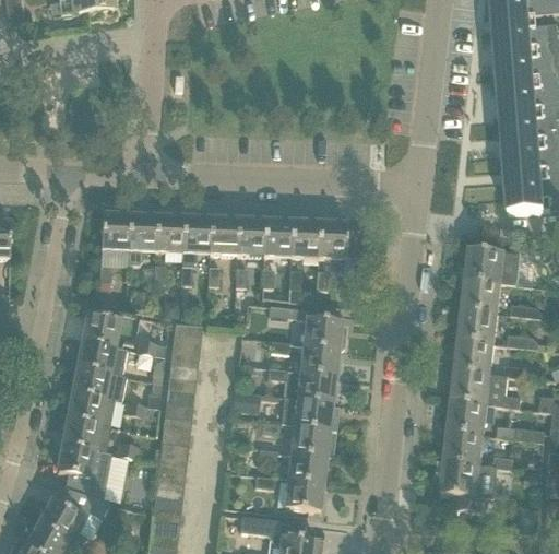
[(4,0),(8,21),(23,19),(20,0),(4,0)]
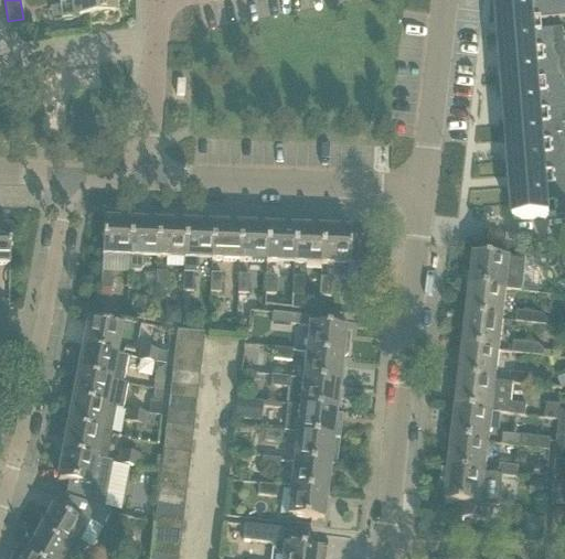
[(60,0),(61,14),(114,8),(113,0),(60,0)]
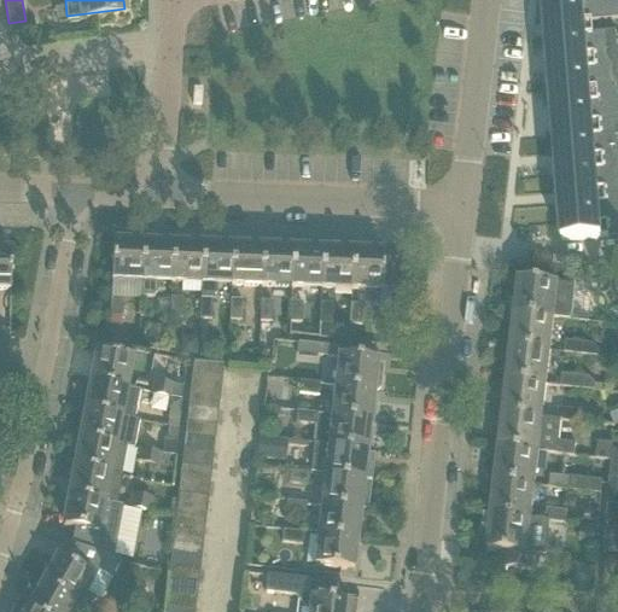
[(543,0),(546,33),(593,29),(592,16),(617,13),(617,0),(543,0)]
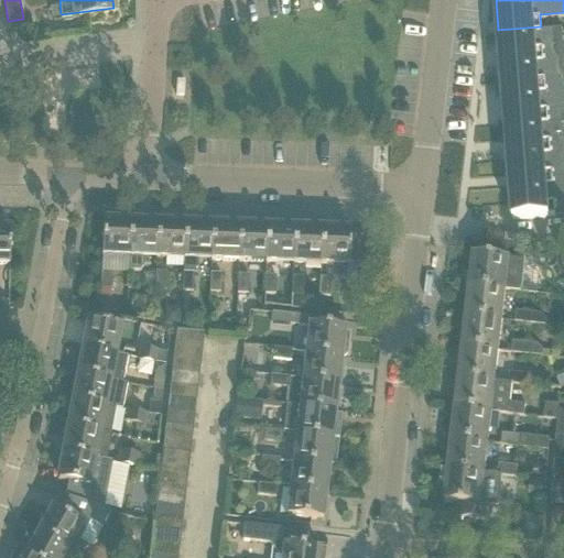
[(541,26),(498,30),(500,61),(563,55),(563,54),(562,24),(541,26)]
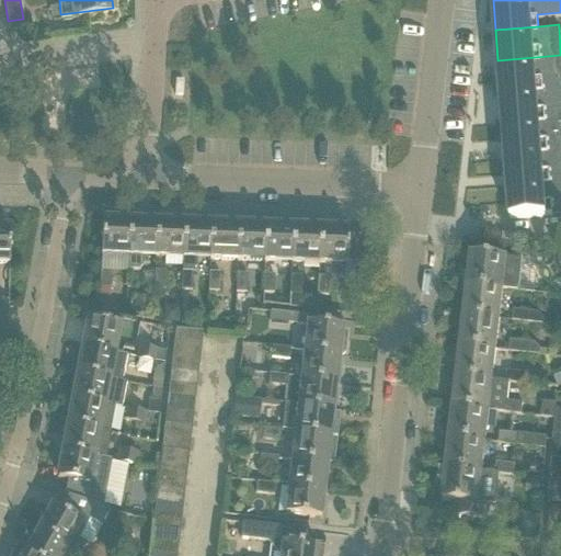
[(560,55),(497,60),(500,91),(560,86),(560,55)]
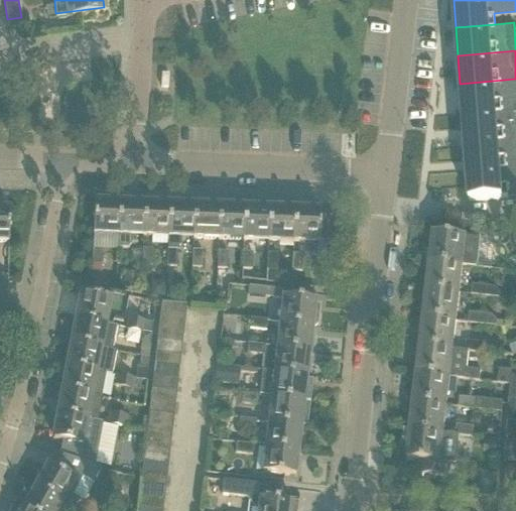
[(515,79),(460,84),(462,112),(515,107),(515,79)]
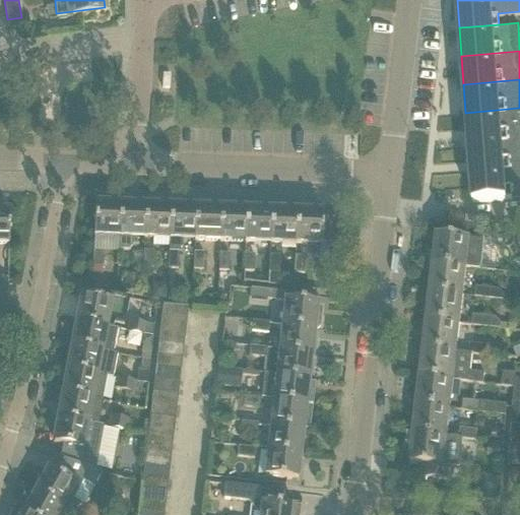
[(519,108),(465,113),(468,141),(519,136),(519,108)]
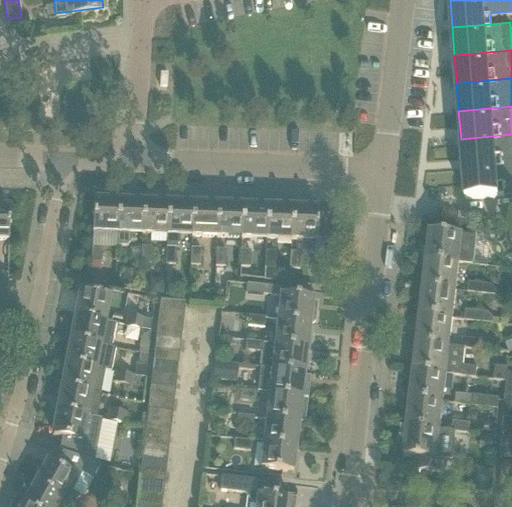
[(511,134),(461,139),(463,167),(511,163),(511,134)]
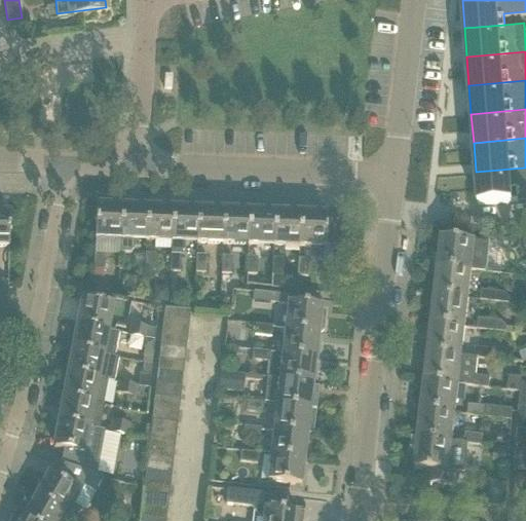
[(525,168),(476,172),(478,200),(512,198),(525,196),(525,168)]
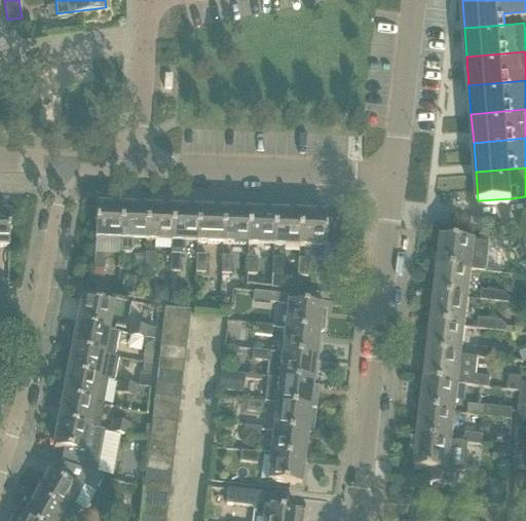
[(120,249),(122,201),(96,200),(95,234),(120,235),(119,249),(120,249)]
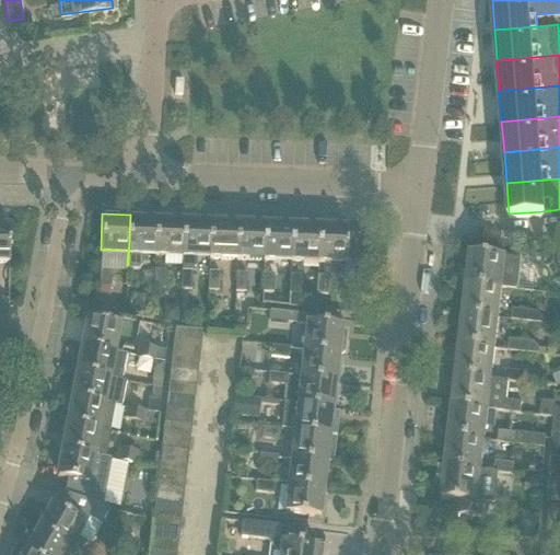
[(130,215),(128,265),(138,265),(141,263),(141,254),(139,252),(155,252),(156,216),(130,215)]
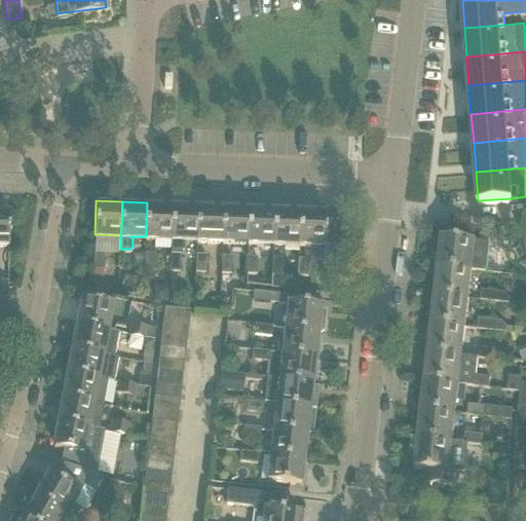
[(147,202),(146,236),(154,237),(171,237),(172,237),(173,203),(147,202)]
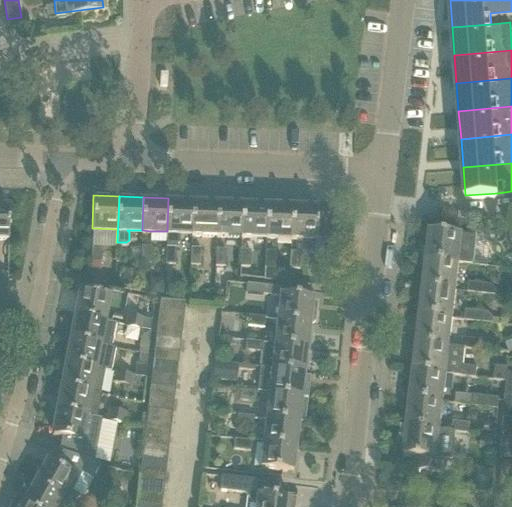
[(166,239),(165,260),(175,261),(176,244),(177,244),(177,241),(179,240),(179,233),(178,232),(192,232),(193,199),(168,198),(167,231),(166,231),(166,239)]
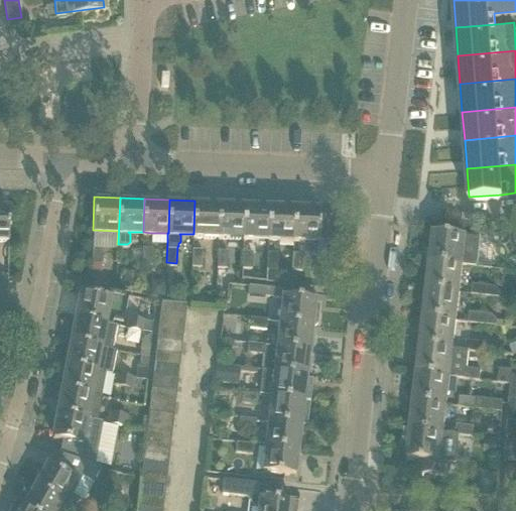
[(195,201),(194,234),(218,235),(220,202),(195,201)]
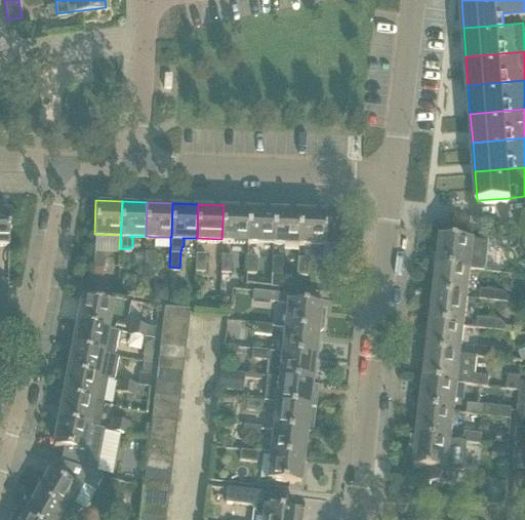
[(224,205),(221,239),(247,240),(249,206),(224,205)]
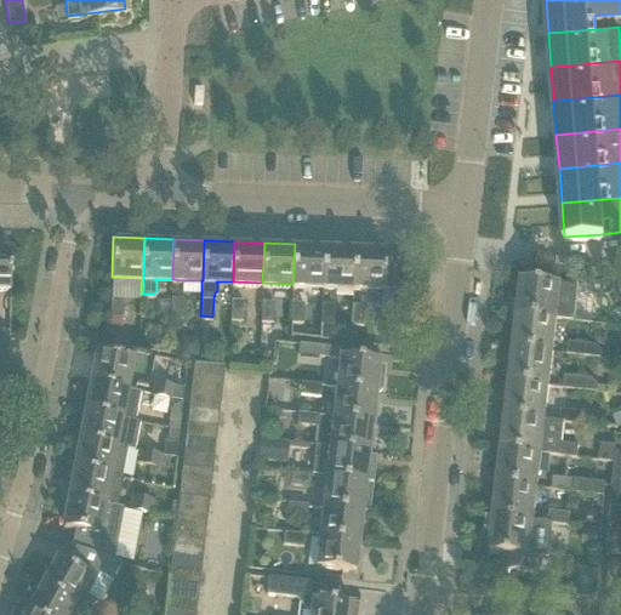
[(295,244),(292,284),(323,285),(324,245),(295,244)]
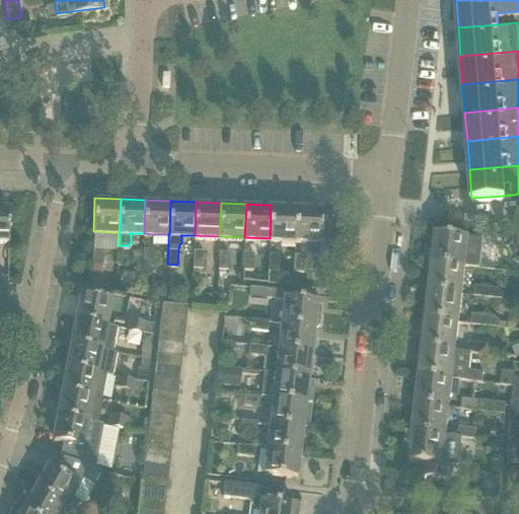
[(271,205),(270,238),(295,239),(296,206),(271,205)]
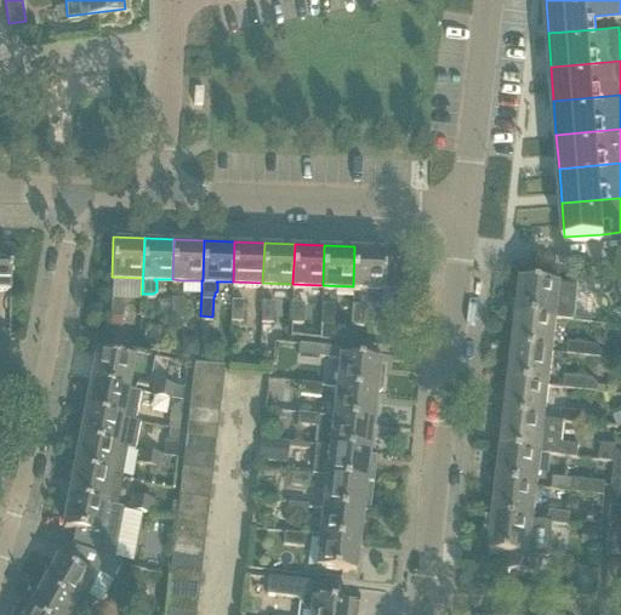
[(11,246),(0,246),(0,286),(10,286),(11,246)]
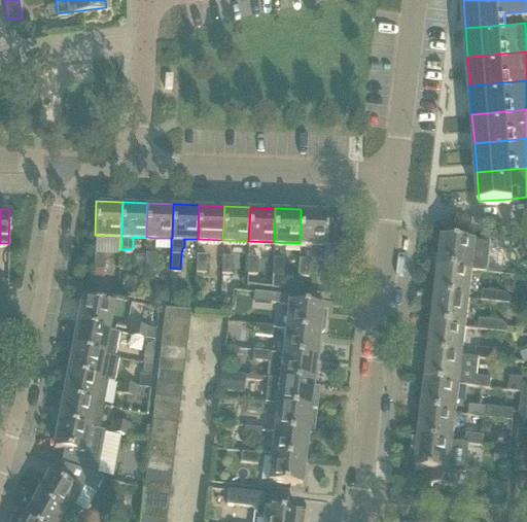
[(301,209),(300,243),(310,243),(310,239),(324,239),(324,258),(339,259),(340,234),(326,234),(327,210),(301,209)]
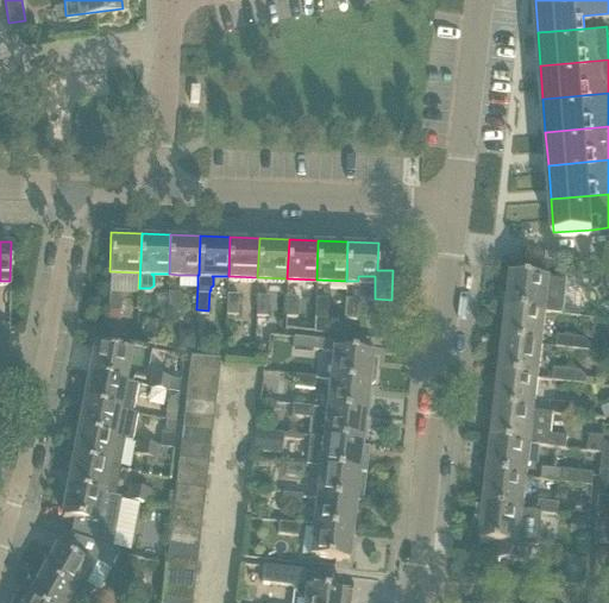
[(510,270),(507,303),(546,308),(546,307),(563,309),(566,276),(510,270)]
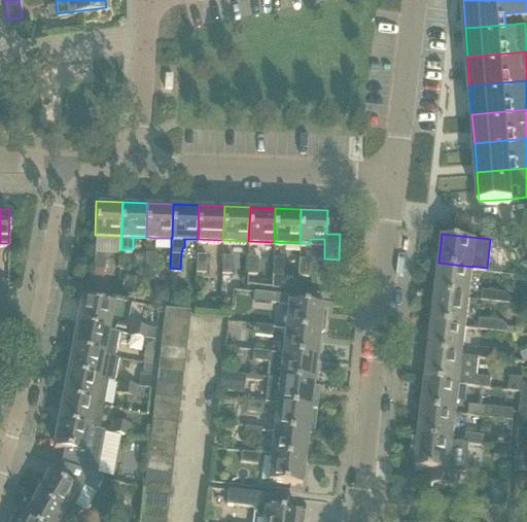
[(104,248),(94,248),(94,265),(104,266),(104,248)]
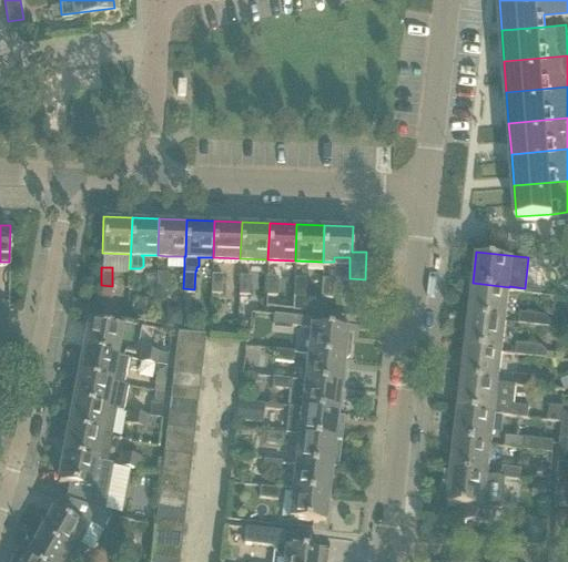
[(166,288),(168,269),(156,268),(155,287),(166,288)]
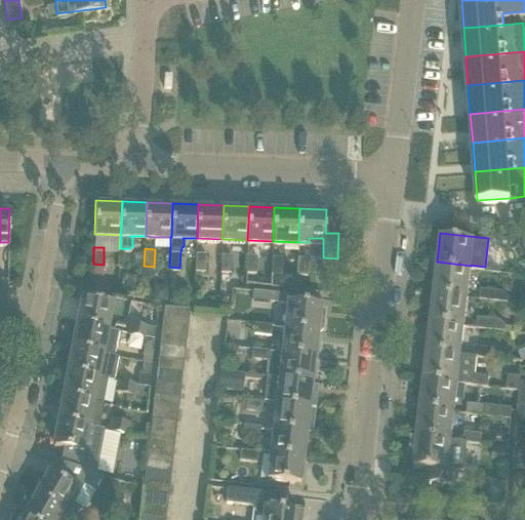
[(205,269),(205,251),(195,250),(195,269),(205,269)]
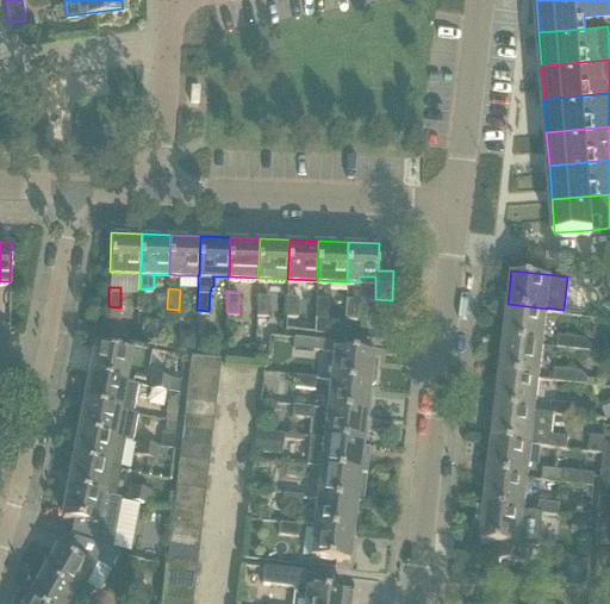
[(268,313),(268,293),(257,292),(256,313),(268,313)]
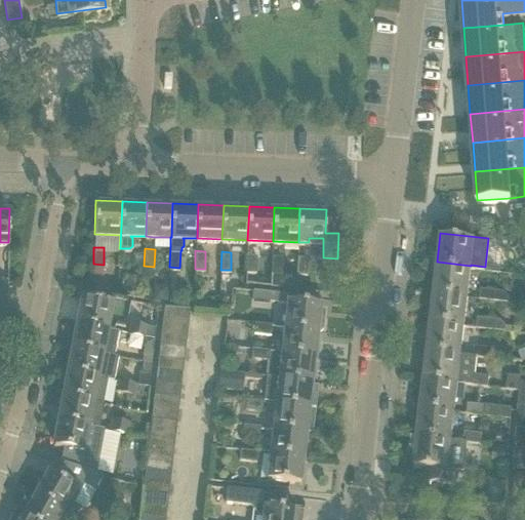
[(255,271),(256,252),(246,252),(245,270),(255,271)]
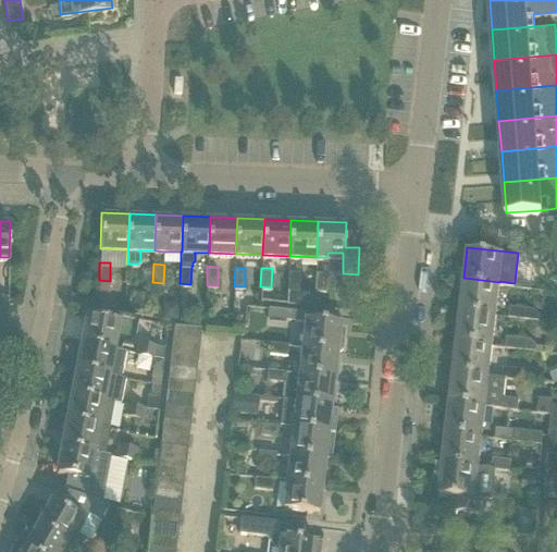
[(298,289),(299,270),(288,269),(287,287),(297,289),(298,289)]
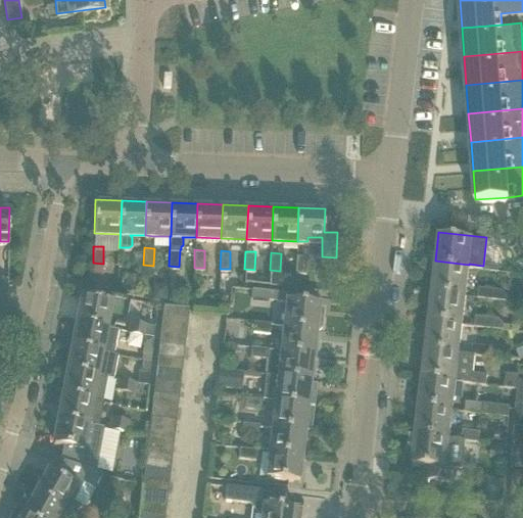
[(305,271),(306,254),(295,253),(295,271),(305,271)]
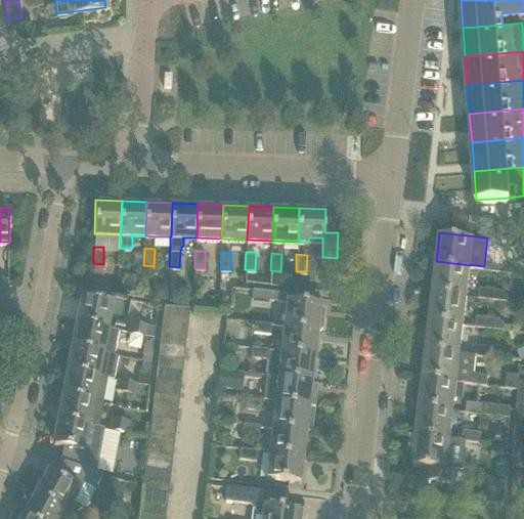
[(436,261),(433,290),(467,294),(470,265),(436,261)]
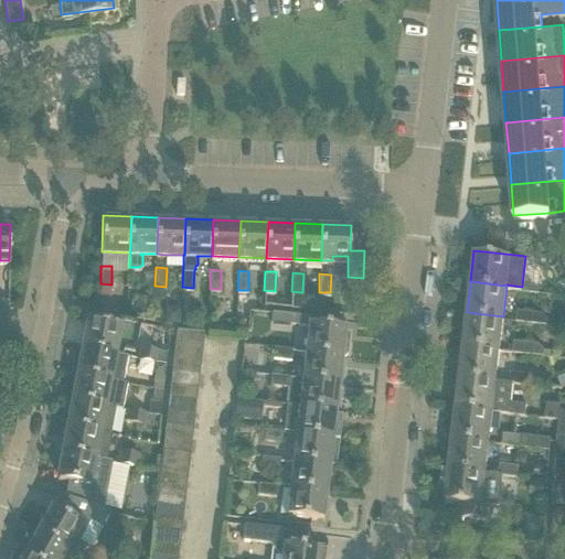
[(291,291),(291,304),(300,305),(301,292),(291,291)]
